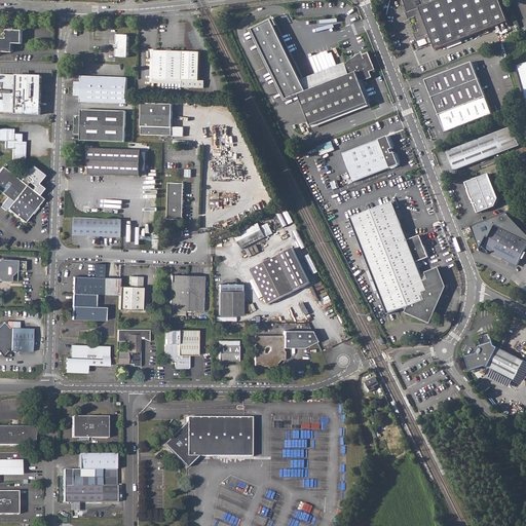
[(404,0),(409,12),(408,12),(409,15),(410,19),(416,16),(419,22),(416,23),(419,32),(416,33),(419,40),(433,35),(438,48),(509,21),(500,0),(404,0)]
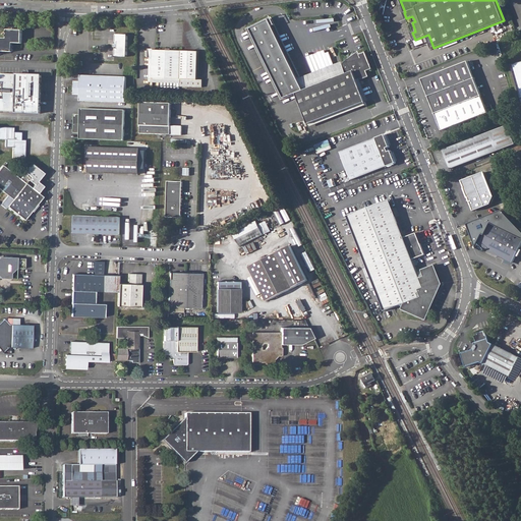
[(284,96),(296,94),(308,124),(366,102),(357,80),(368,76),(366,70),(371,68),(365,53),(359,55),(360,58),(343,65),(342,61),(298,78),(269,18),(246,29),(284,96)]
